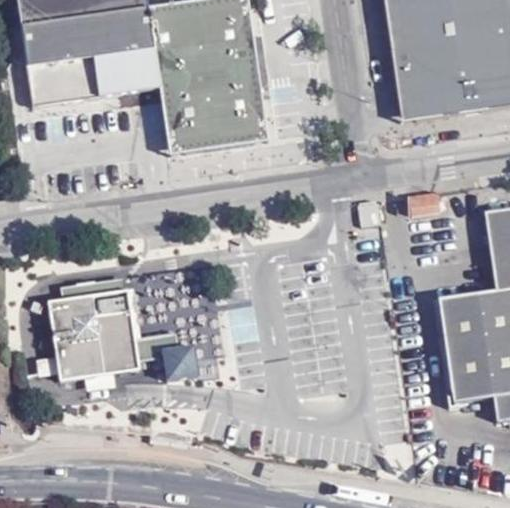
[(16,0),(20,23),(147,5),(146,0),(16,0)]
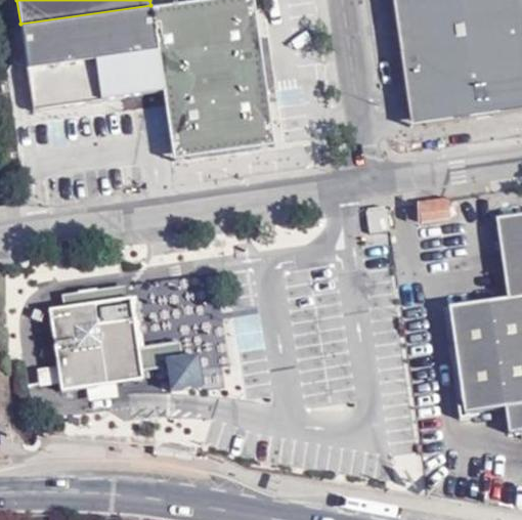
[(163,89),(173,158),(275,143),(255,0),(184,0),(150,5),(163,89)]
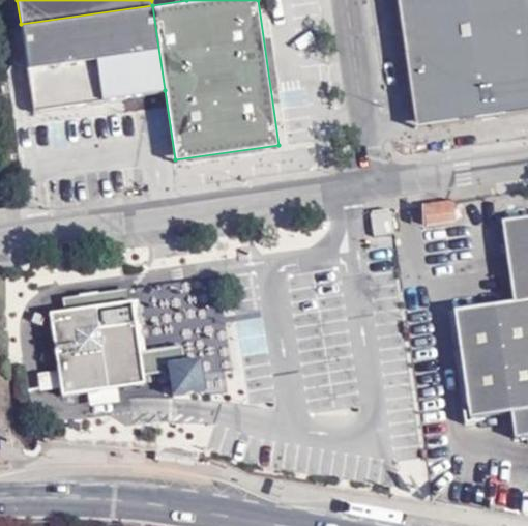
[(401,0),(417,123),(527,108),(527,56),(520,0),(401,0)]
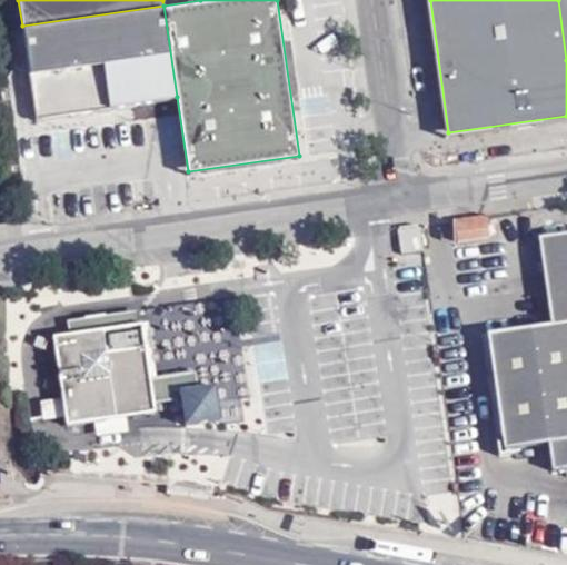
[(163,6),(22,26),(36,118),(177,97),(163,6)]
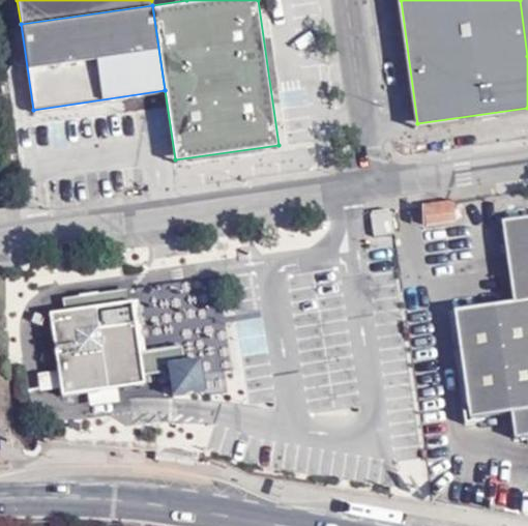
[(423,203),(424,213),(455,209),(453,199),(423,203)]
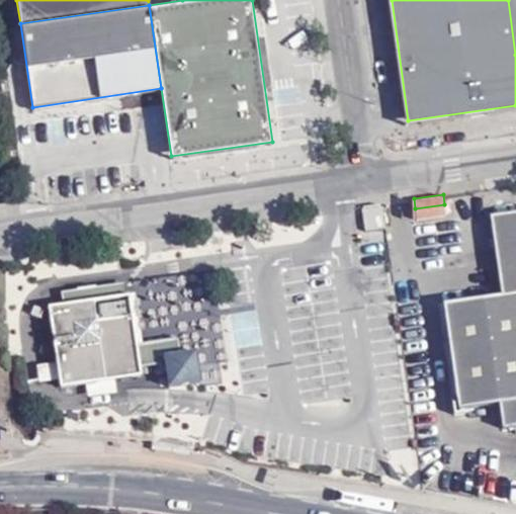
[(362,205),(363,217),(382,213),(384,213),(381,203),(362,205)]
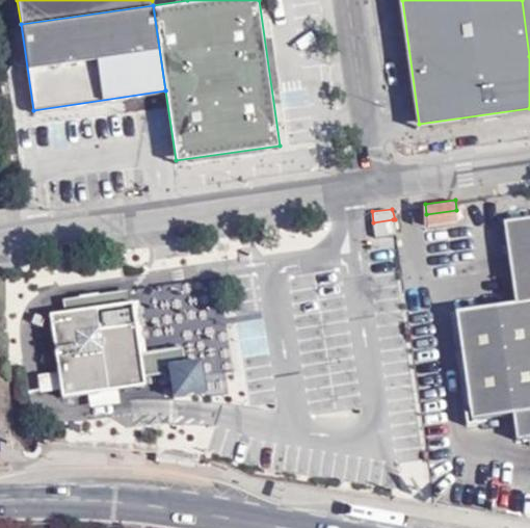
[(456,210),(426,214),(428,222),(457,219),(456,210)]
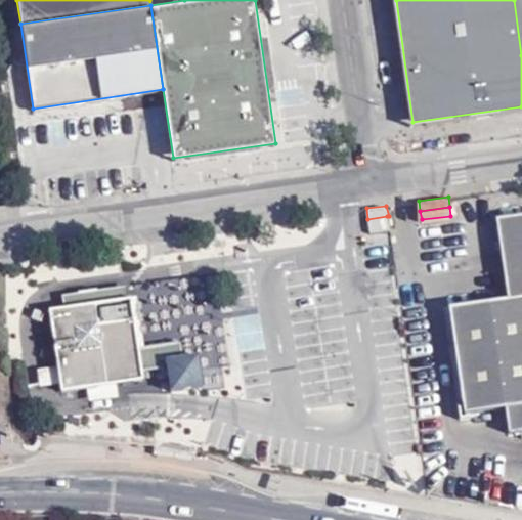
[(508,431),(521,429),(521,212),(495,217),(507,297),(447,306),(463,413),(505,405),(508,431)]
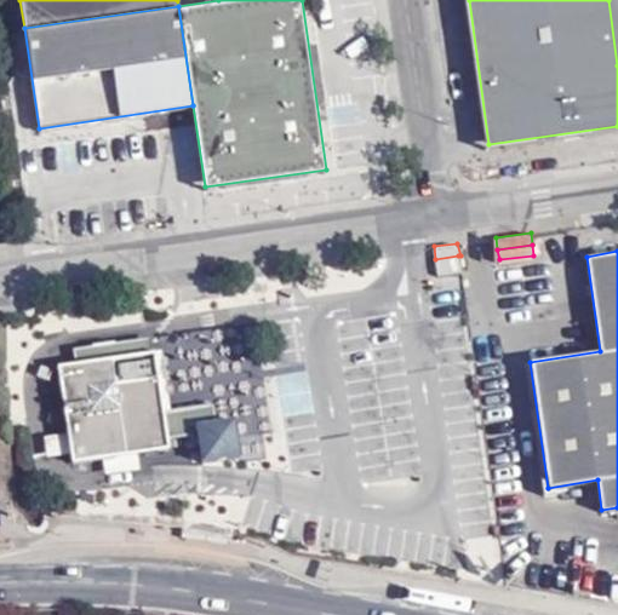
[(438,272),(461,270),(458,256),(435,259),(438,272)]
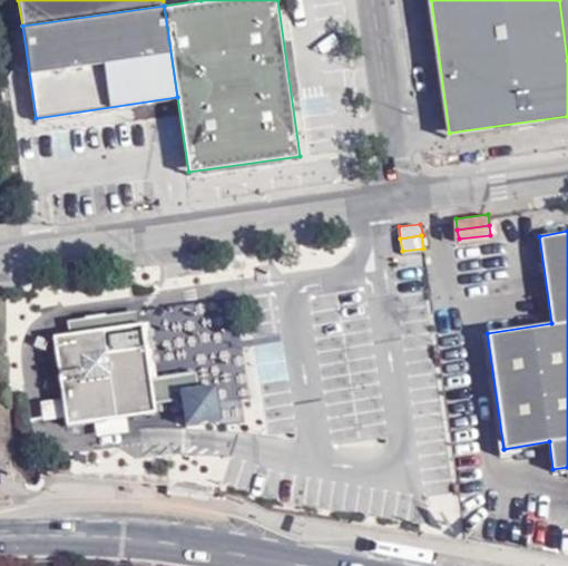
[(160,303),(133,308),(135,322),(143,321),(148,362),(169,359),(160,303)]
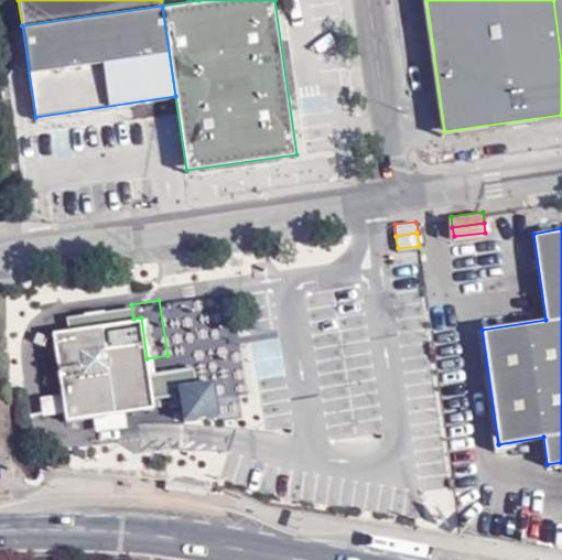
[(61,390),(64,409),(65,418),(94,415),(129,410),(153,406),(152,396),(171,394),(174,396),(182,402),(184,417),(217,411),(212,380),(195,381),(194,365),(148,370),(147,358),(141,318),(133,319),(131,304),(84,312),(86,326),(67,327),(53,331),(61,390)]
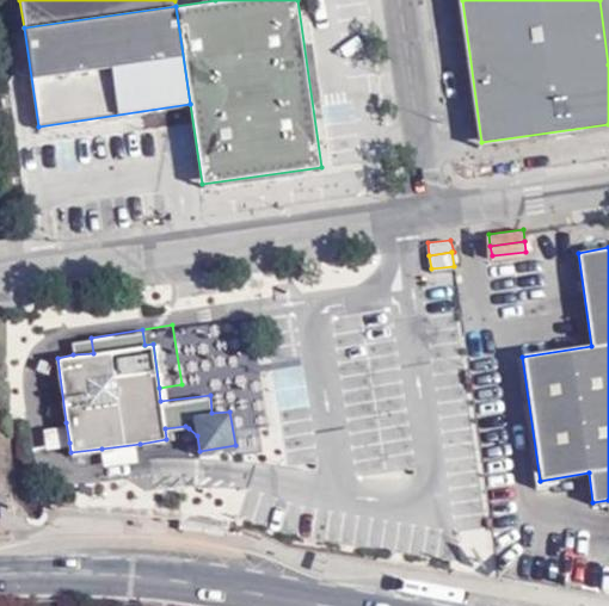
[(71,340),(73,354),(93,353),(91,338),(71,340)]
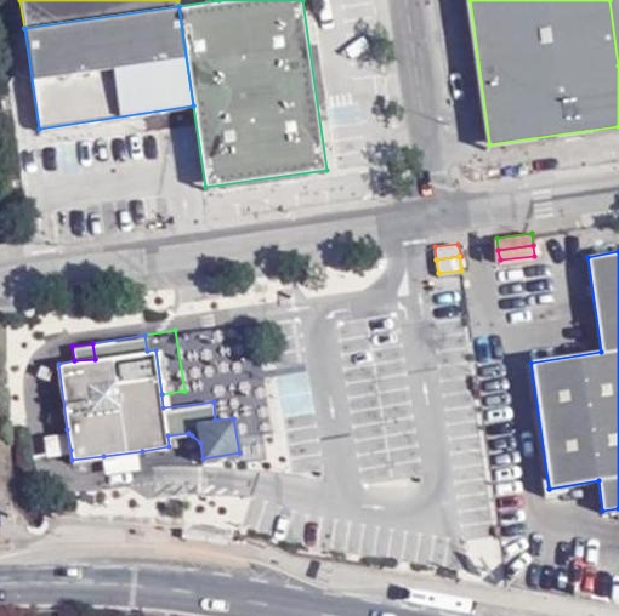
[(262,428),(260,405),(237,408),(239,431),(262,428)]
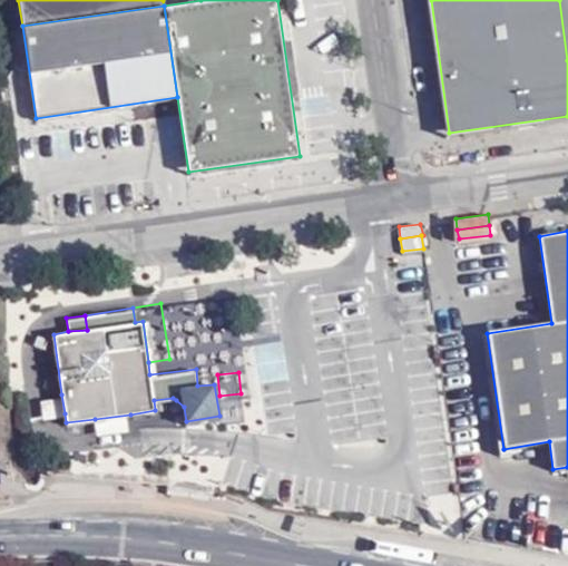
[(42,416),(65,413),(61,394),(41,398),(42,416)]
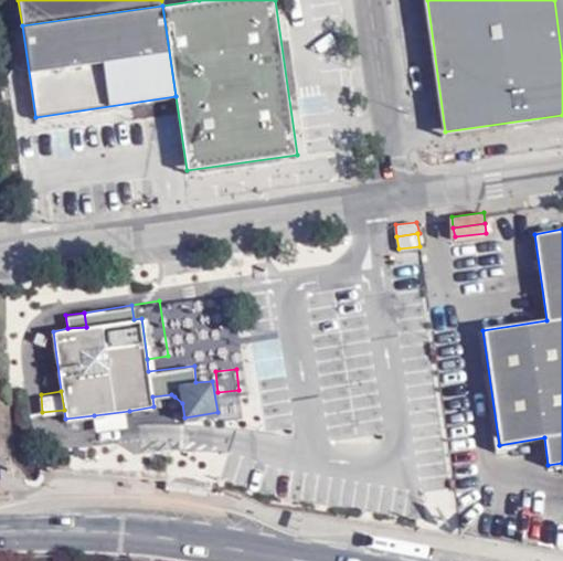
[(220,394),(221,413),(242,412),(241,393),(220,394)]
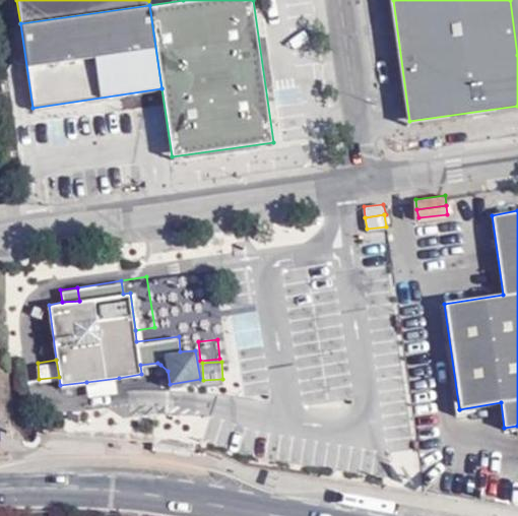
[(119,378),(86,382),(88,395),(120,392),(119,378)]
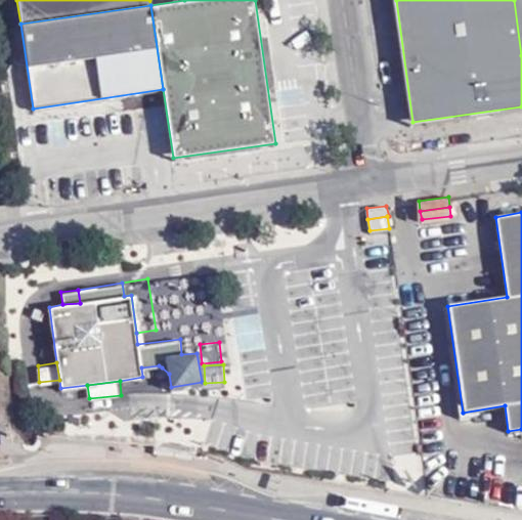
All buildings are outlined.
